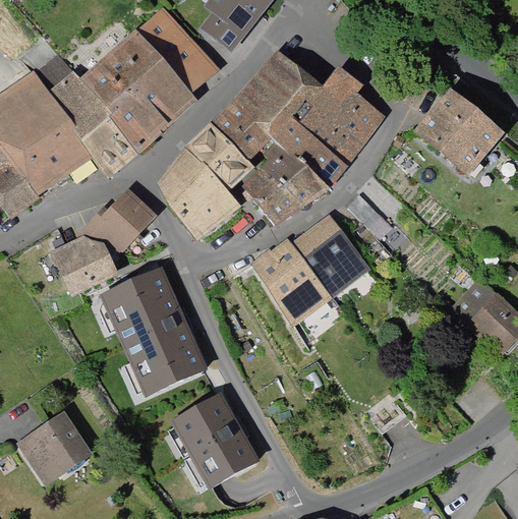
[(207,0),(203,5),(210,10),(198,23),(228,48),(267,0),(207,0)]
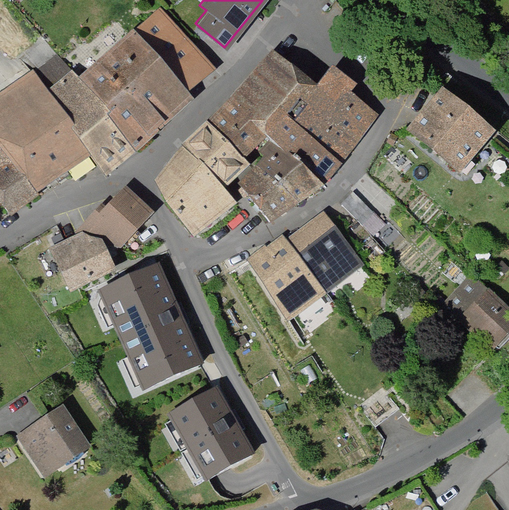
[(48,86),(31,67),(0,86),(0,201),(7,210),(90,154),(109,170),(181,103),(214,66),(160,7),(89,76),(78,65),(48,86)]
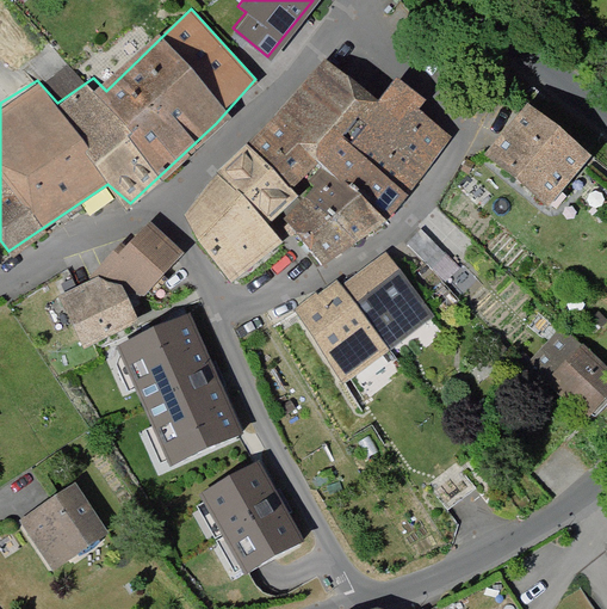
[(227,285),(277,251),(261,228),(279,219),(315,264),(364,243),(447,133),(417,112),(423,103),(394,80),(376,102),(316,59),(178,217),(227,285)]
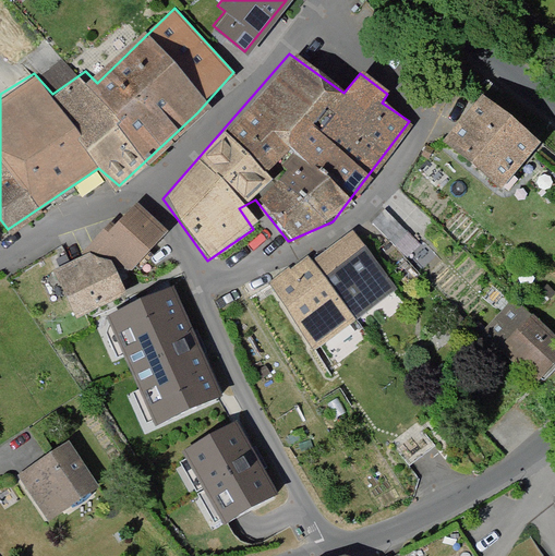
[(445,141),(508,185),(545,134),(483,89),(445,141)]
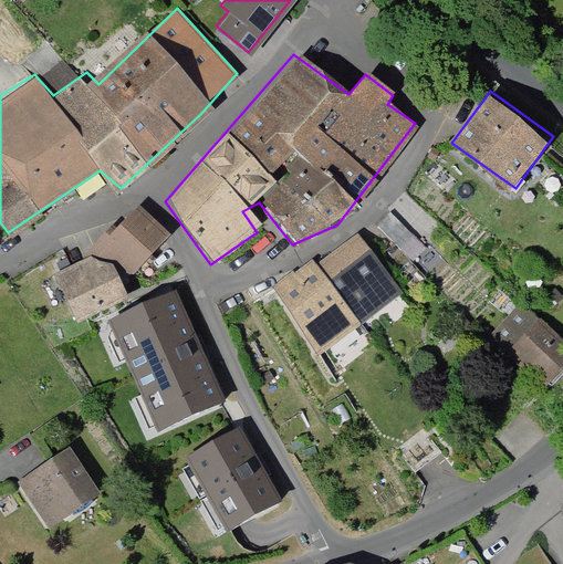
[(168,249),(135,209),(111,233),(103,230),(82,253),(89,257),(51,273),(75,323),(126,298),(126,271),(136,274),(168,249)]
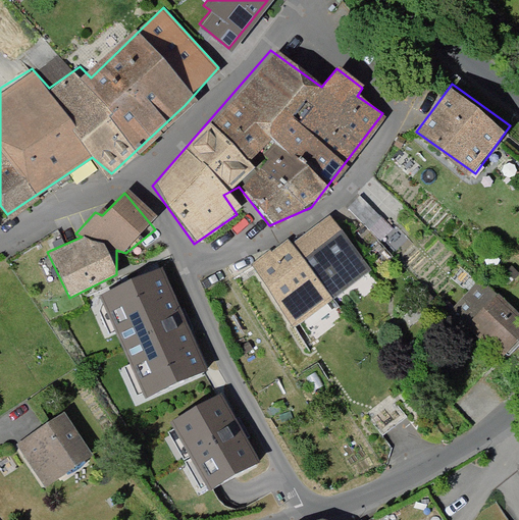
[(365,225),(377,216),(361,195),(349,204),(365,225)]
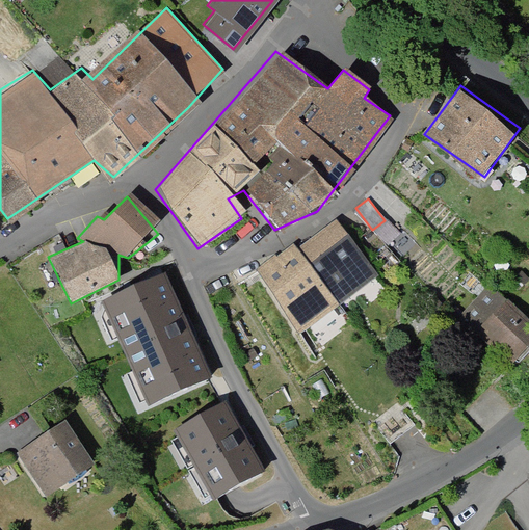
[(370,263),(337,220),(295,242),(260,273),(300,324),(340,303),(329,288),(370,263)]
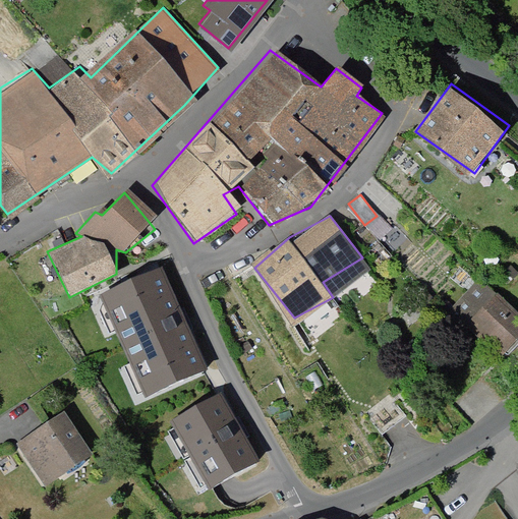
[(495,358),(517,334),(517,315),(478,277),(446,310),(495,358)]
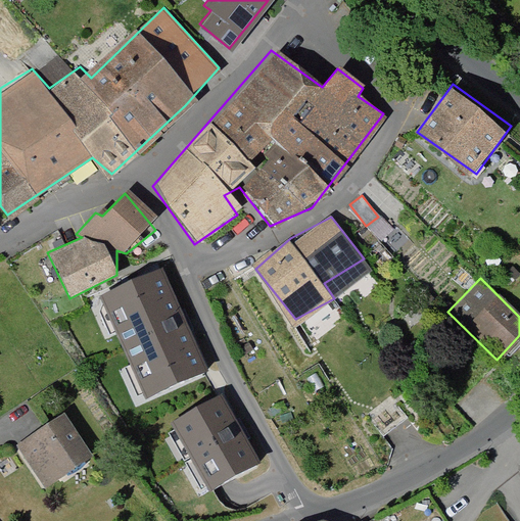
[(87,299),(106,341),(113,348),(142,333),(147,341),(190,321),(179,301),(152,306),(147,289),(130,290),(124,279),(87,299)]
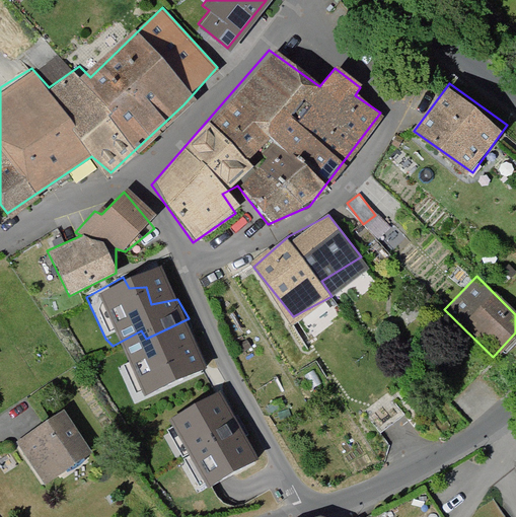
[(165,391),(210,363),(190,337),(148,357),(165,391)]
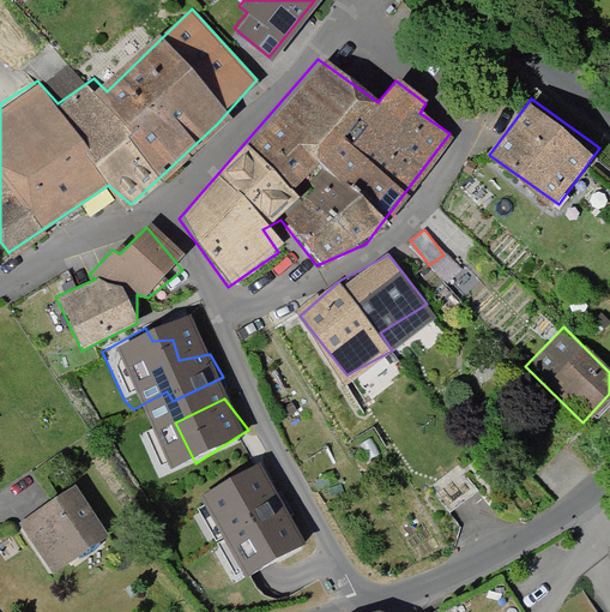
[(260,465),(195,495),(235,580),(300,551),(260,465)]
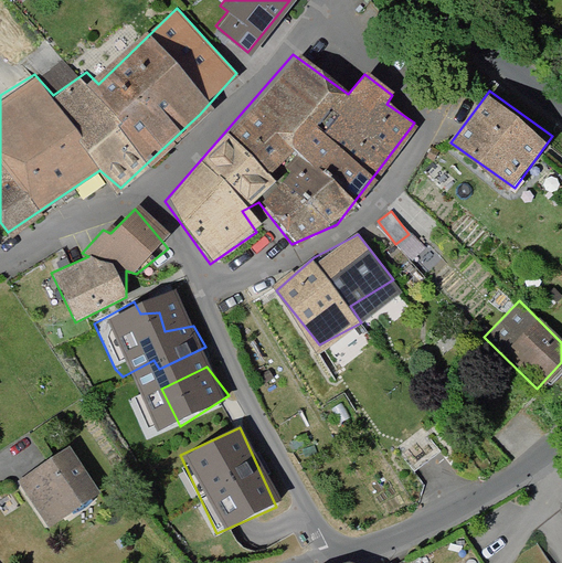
[(101,494),(70,441),(10,475),(41,528),(101,494)]
